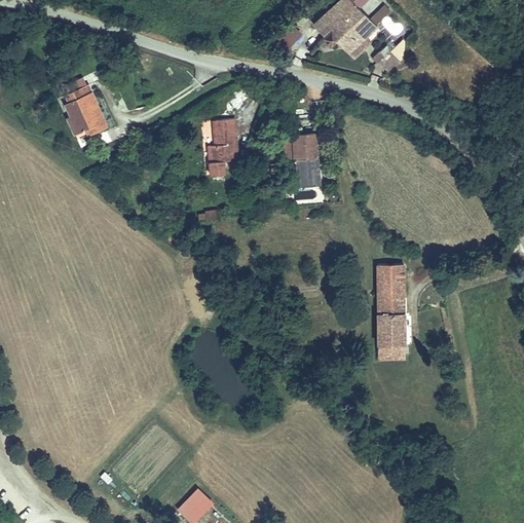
[(348,0),(336,0),(311,24),(321,33),(319,35),(327,43),(333,38),(344,49),(371,23),(354,6),(348,0)]
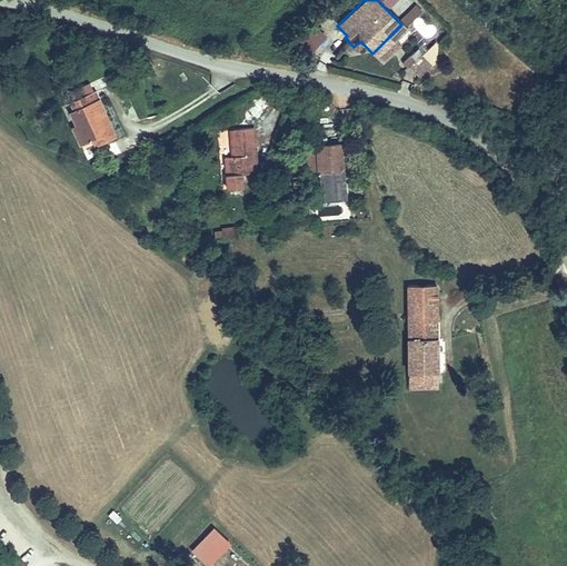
[(415,8),(405,16),(411,23),(420,15),(415,8)]
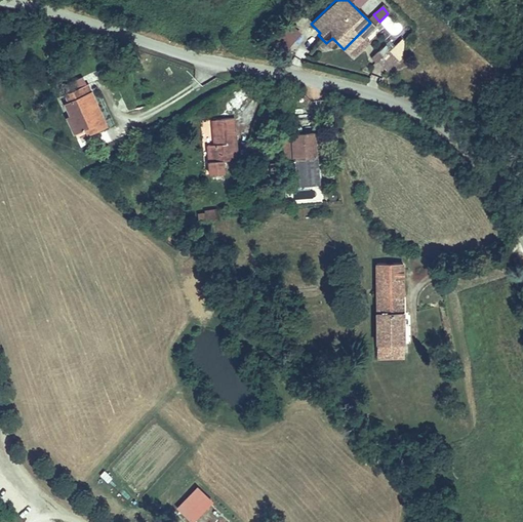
[(289,31),(282,45),(292,49),(298,36),(289,31)]
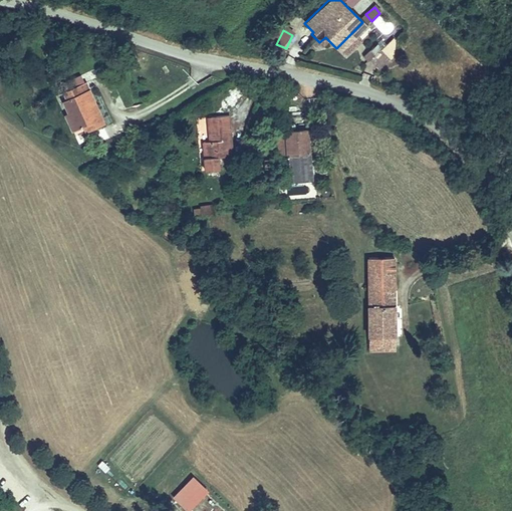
[(376,38),(362,51),(368,58),(381,44),(376,38)]
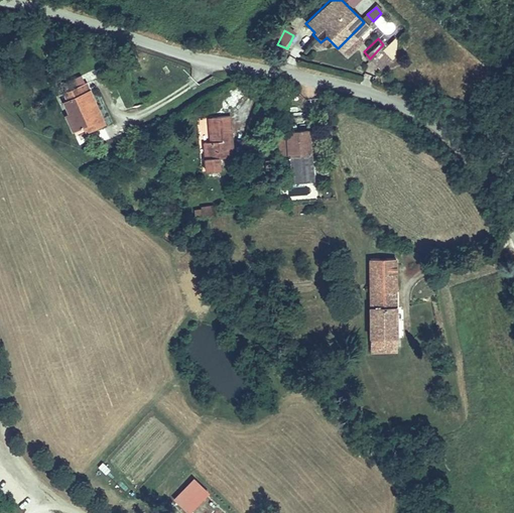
[(77,126),(88,122),(99,117),(101,123),(108,120),(90,81),(69,89),(74,100),(77,99),(81,108),(71,111),(77,126)]
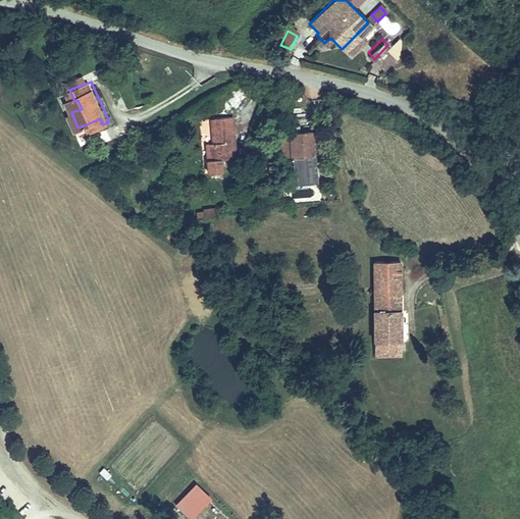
[(133,110),(127,90),(117,92),(122,112),(133,110)]
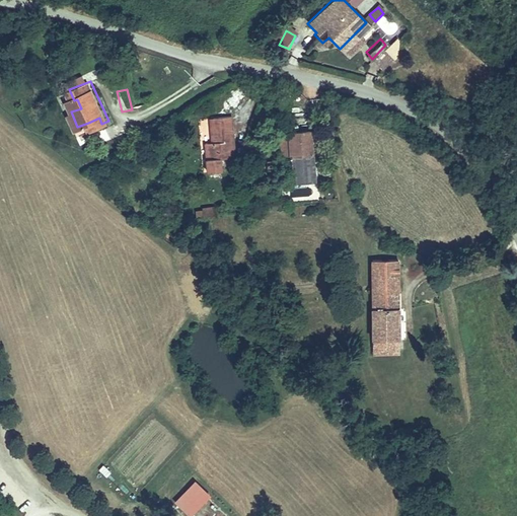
[(99,118),(88,123),(91,128),(101,124),(99,118)]
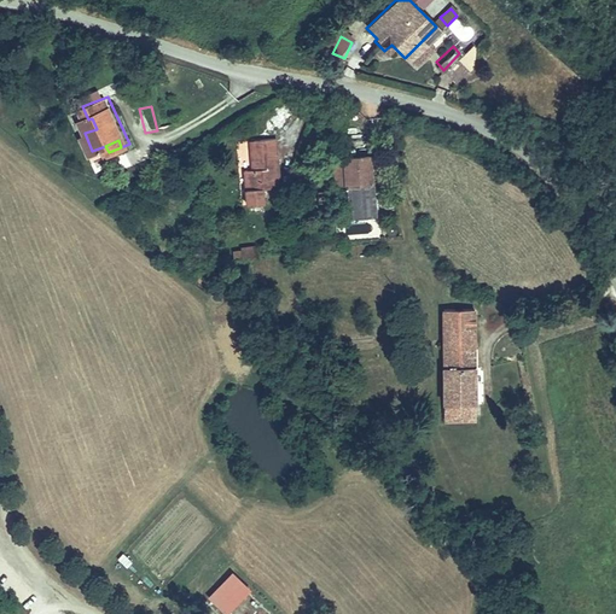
[(254,174),(243,174),(245,203),(261,202),(261,191),(278,189),(275,142),(251,142),(254,174)]
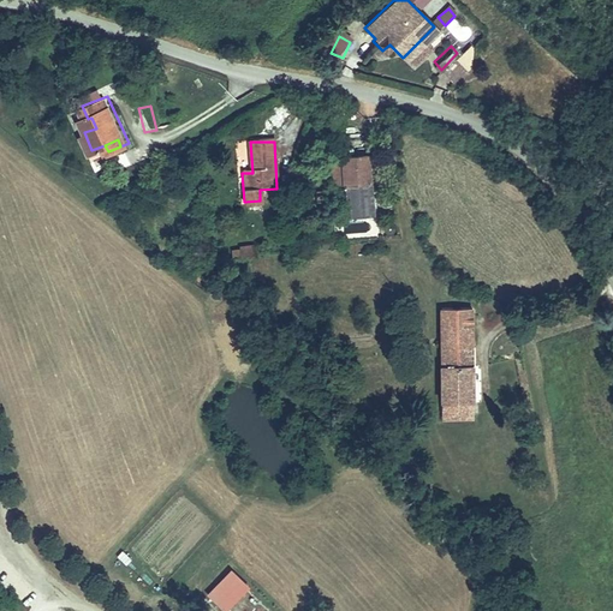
[(370,156),(343,159),(341,159),(347,219),(378,216),(370,156)]
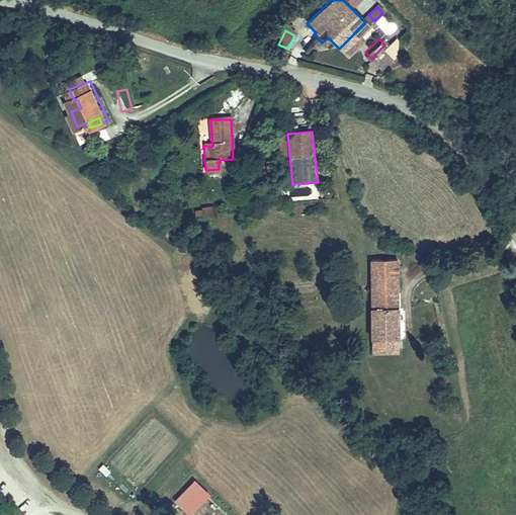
[(213,209),(193,211),(193,222),(213,221),(213,209)]
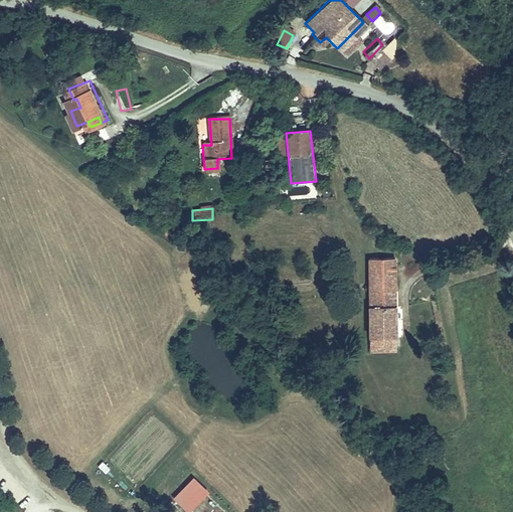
[(368,261),(370,353),(396,354),(394,262),(368,261)]
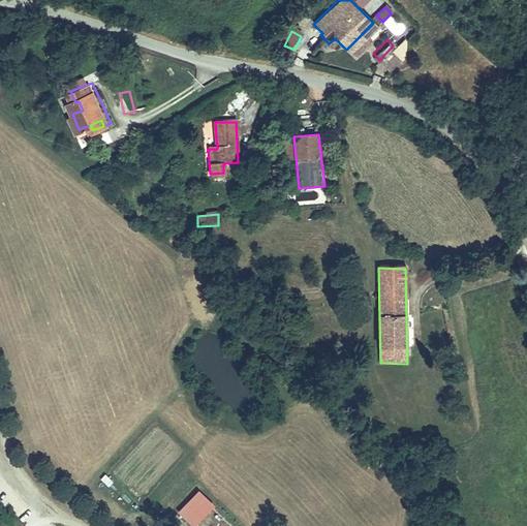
[(427,329),(435,335),(441,326),(433,320),(427,329)]
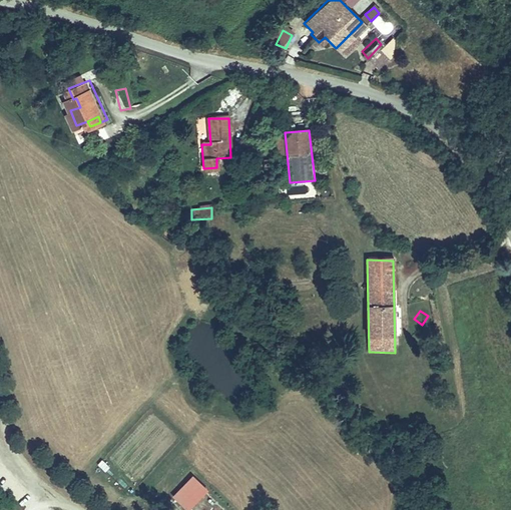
[(190,478),(169,499),(179,509),(191,509),(207,494),(190,478)]
